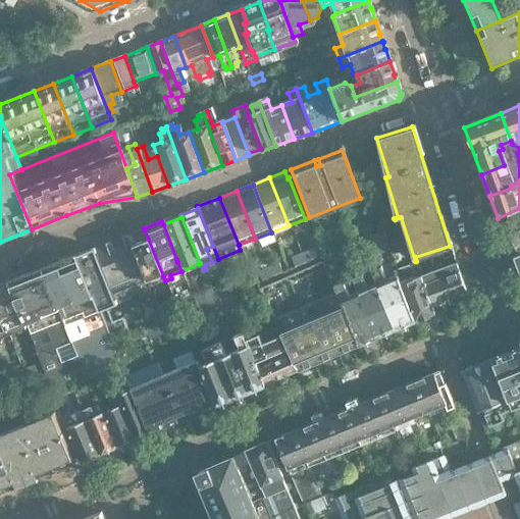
[(519,274),(519,223),(519,222),(513,225),(517,235),(510,238),(517,256),(505,261),(511,277),(519,274)]
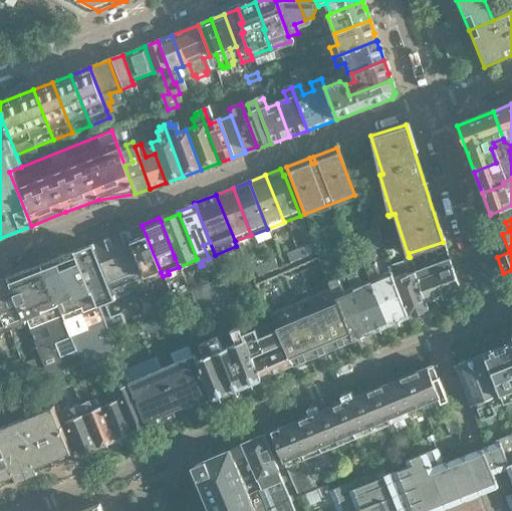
[(161,272),(142,225),(124,232),(141,270),(144,279),(161,272)]
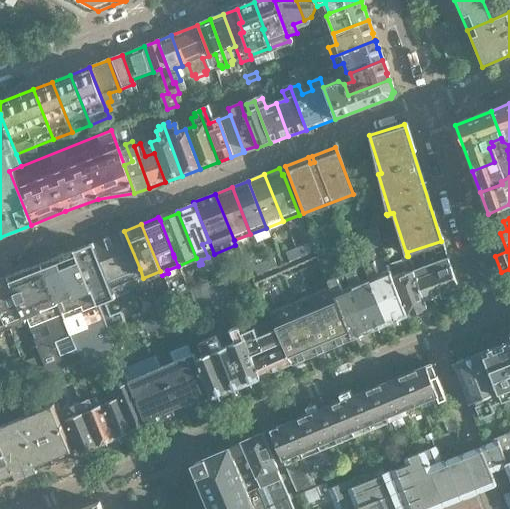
[(375,229),(364,232),(369,244),(376,241),(379,240),(375,229)]
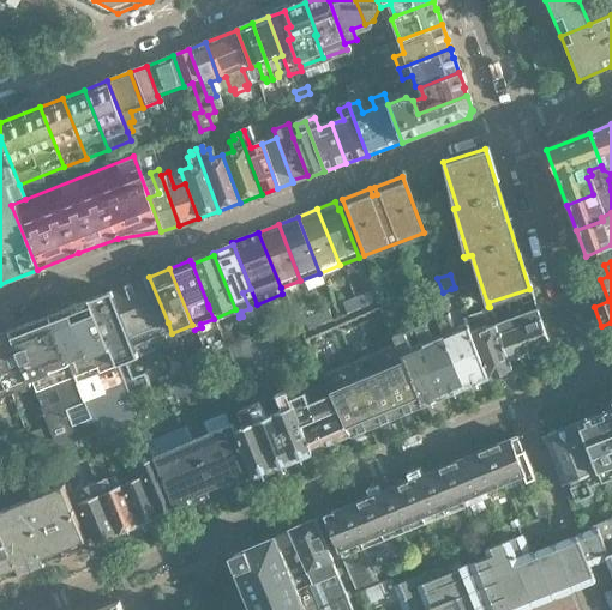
[(168,322),(149,277),(130,285),(144,322),(148,331),(168,322)]
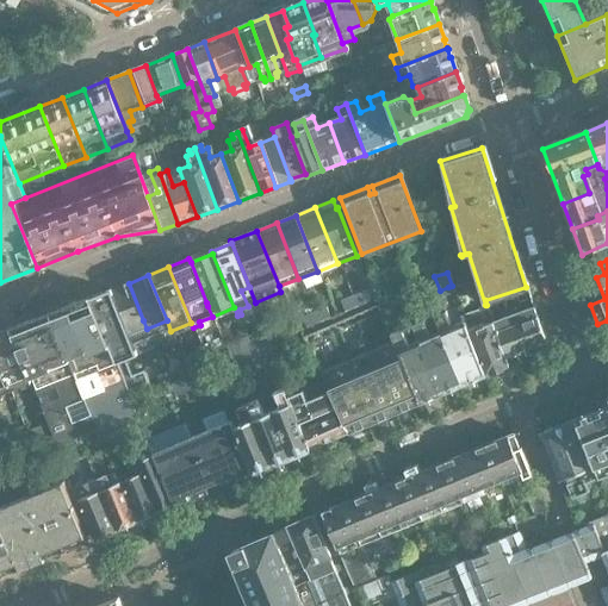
[(434,276),(422,281),(427,295),(440,291),(434,276)]
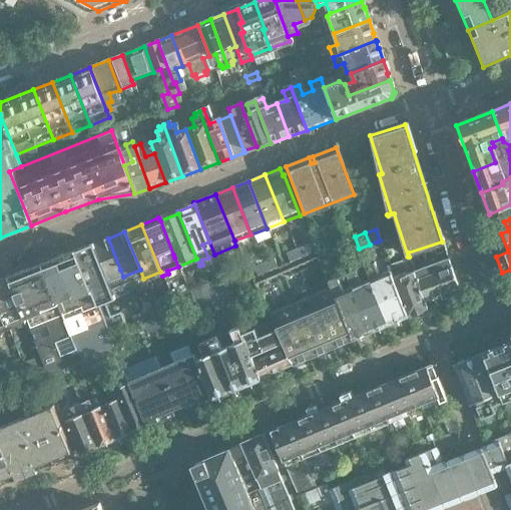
[(355,236),(345,240),(349,251),(357,249),(359,248),(355,236)]
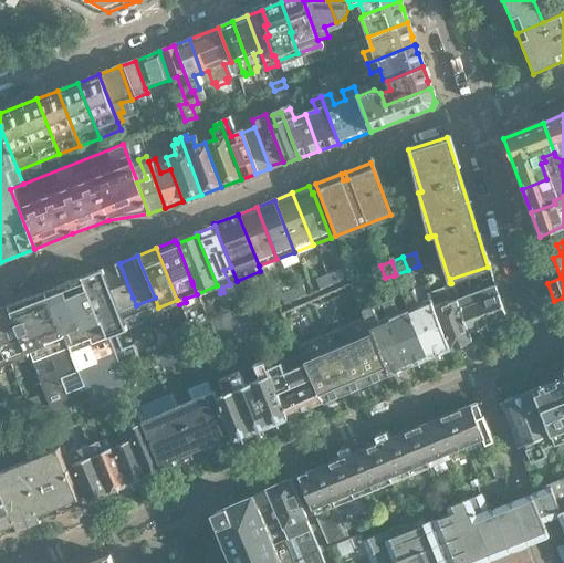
[(133,298),(119,263),(101,271),(117,313),(136,305),(133,298)]
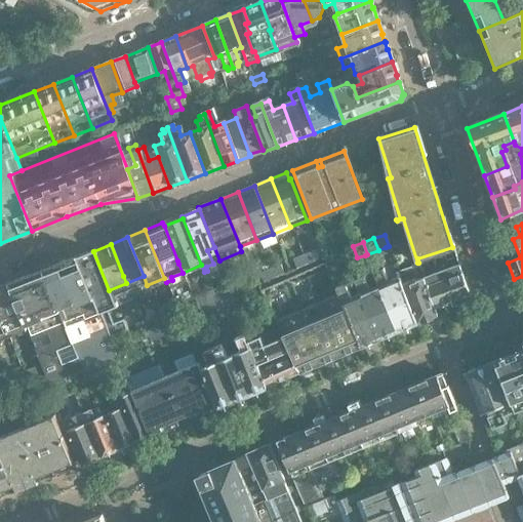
[(353,246),(343,250),(347,262),(357,257),(353,246)]
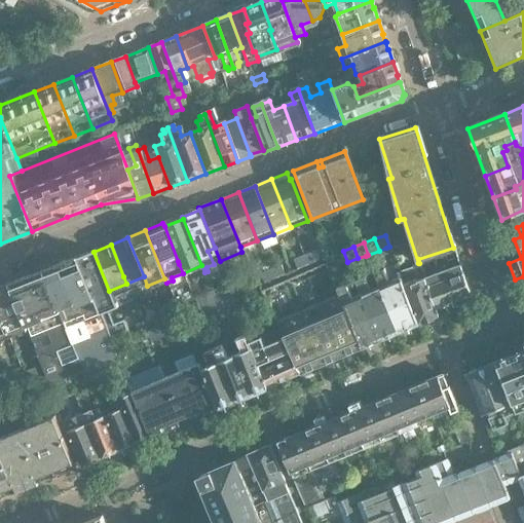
[(343,251),(333,255),(337,266),(347,262),(343,251)]
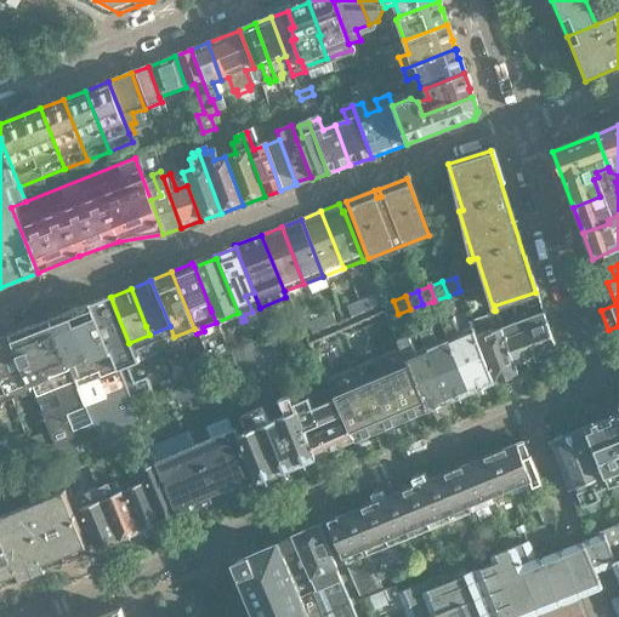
[(136,364),(109,297),(90,304),(131,411),(152,403),(143,383),(132,388),(125,369),(136,364)]
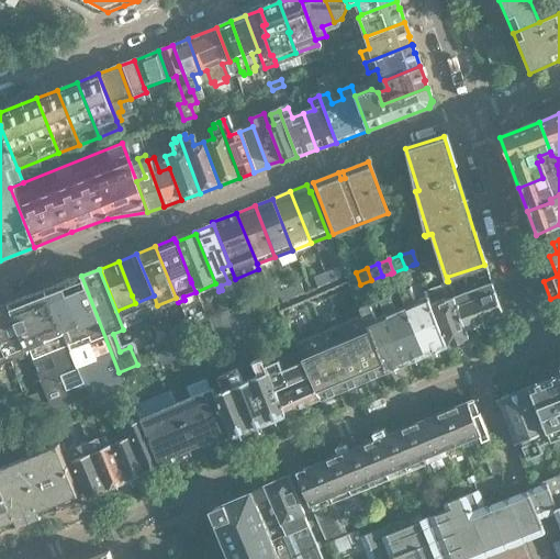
[(356,272),(344,276),(347,284),(349,289),(350,288),(360,284),(356,272)]
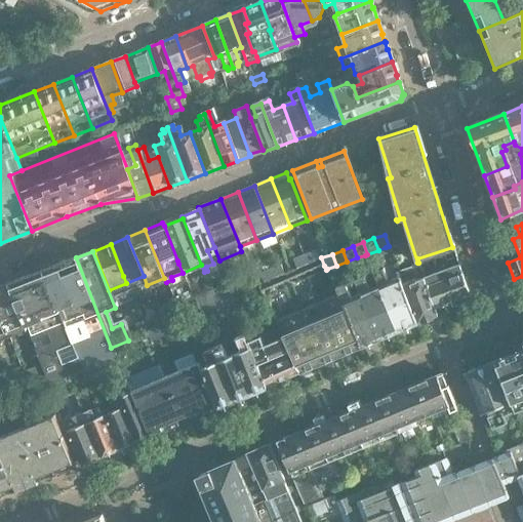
[(111,348),(76,257),(41,271),(83,377),(118,364),(111,348)]
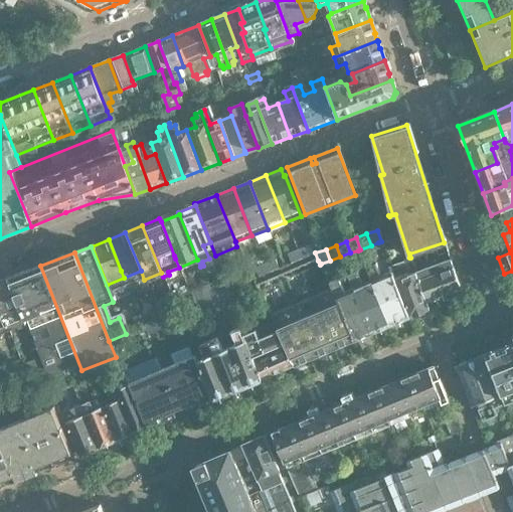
[(424,303),(413,274),(409,262),(401,265),(406,277),(394,282),(408,319),(428,311),(424,303)]
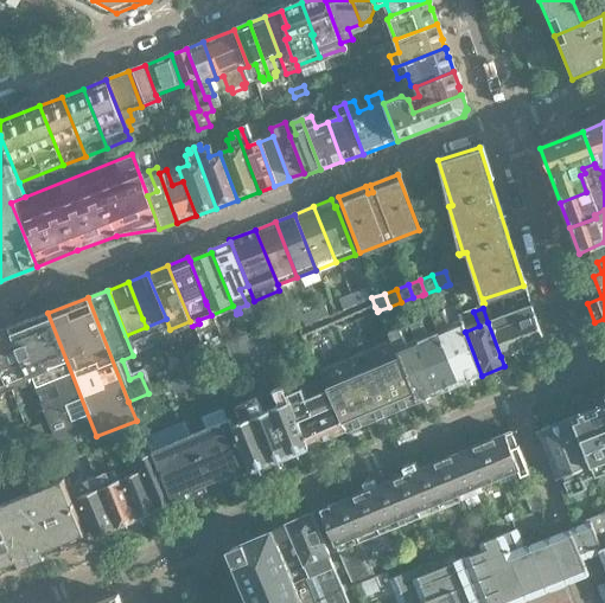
[(542,342),(529,308),(488,322),(501,357),(542,342)]
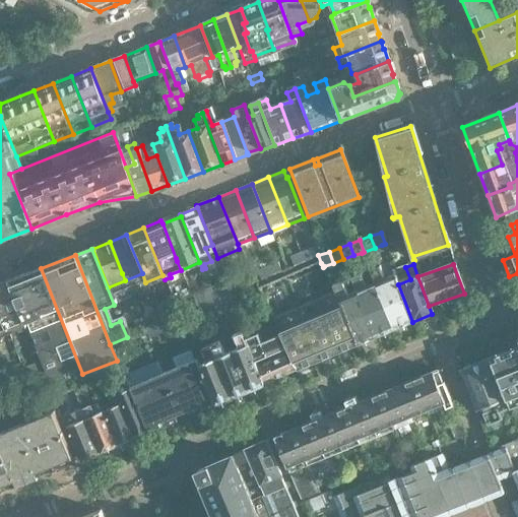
[(412,322),(398,284),(395,276),(384,281),(379,267),(369,271),(375,284),(376,284),(393,329),(412,322)]
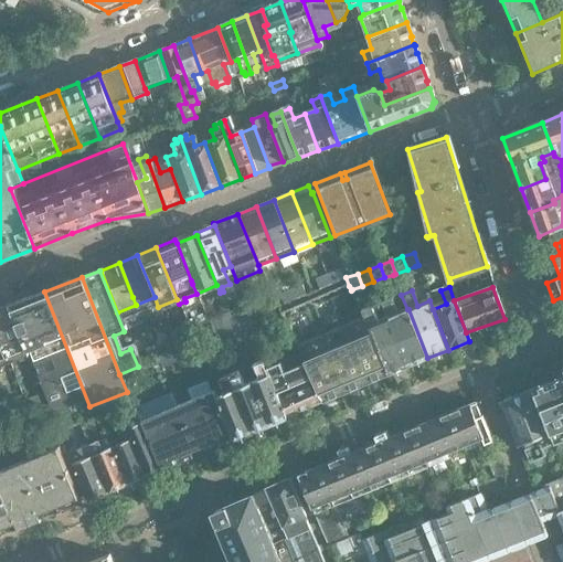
[(89,406),(44,292),(8,307),(25,352),(53,421),(89,406)]
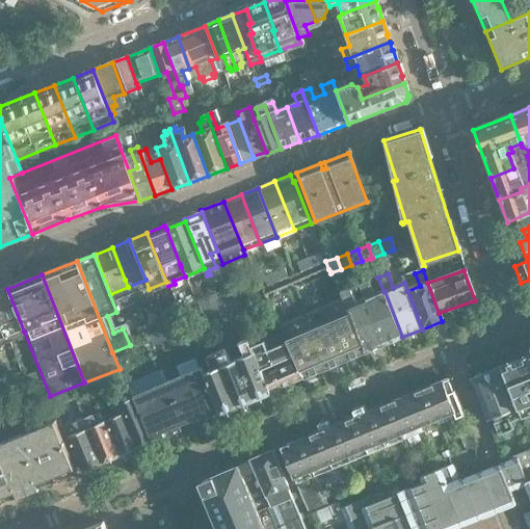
[(385,291),(383,291),(374,295),(369,282),(359,286),(365,299),(382,345),(402,337),(385,291)]
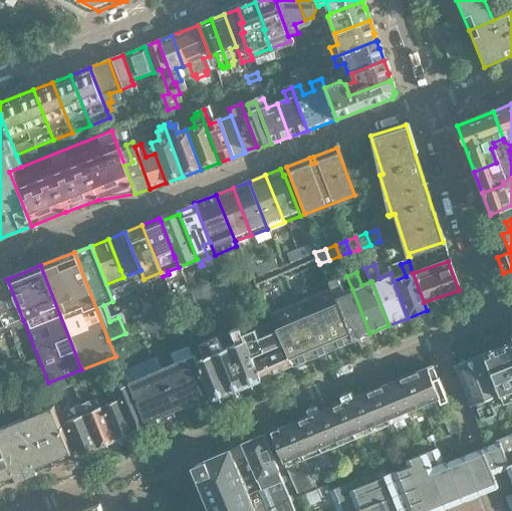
[(23,320),(7,279),(0,281),(0,314),(5,327),(23,320)]
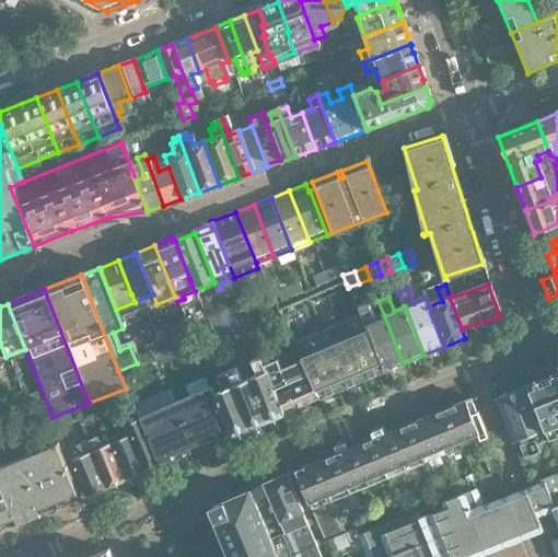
[(403,363),(384,315),(373,320),(368,305),(358,309),(360,315),(382,372),(403,363)]
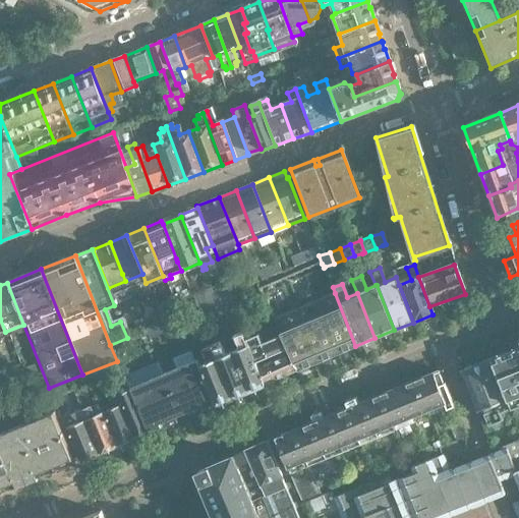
[(236,304),(230,289),(215,295),(221,310),(236,304)]
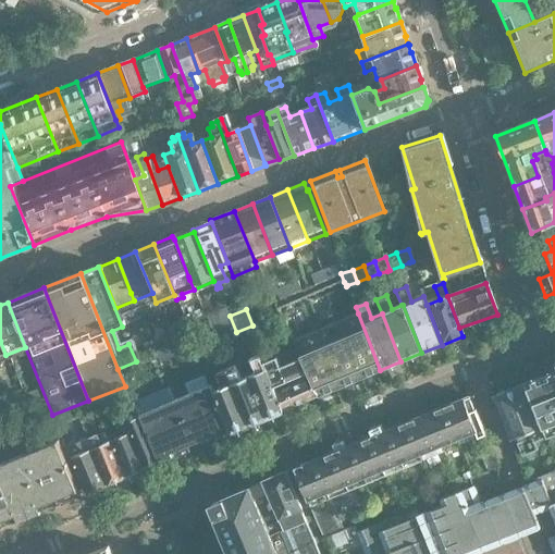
[(380,370),(358,314),(293,342),(300,360),(317,397),(380,370)]
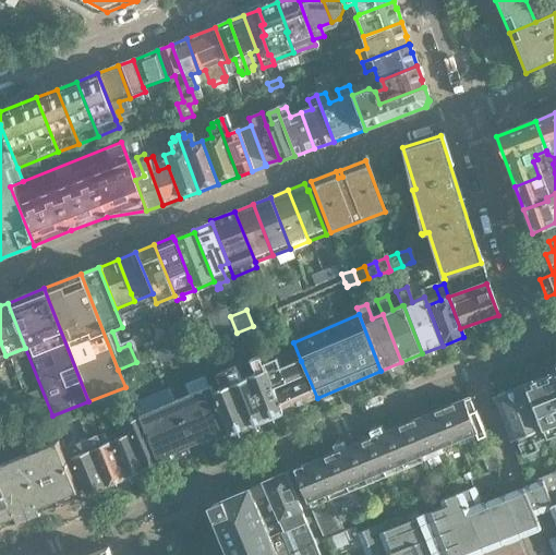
[(209,327),(206,318),(188,326),(191,335),(209,327)]
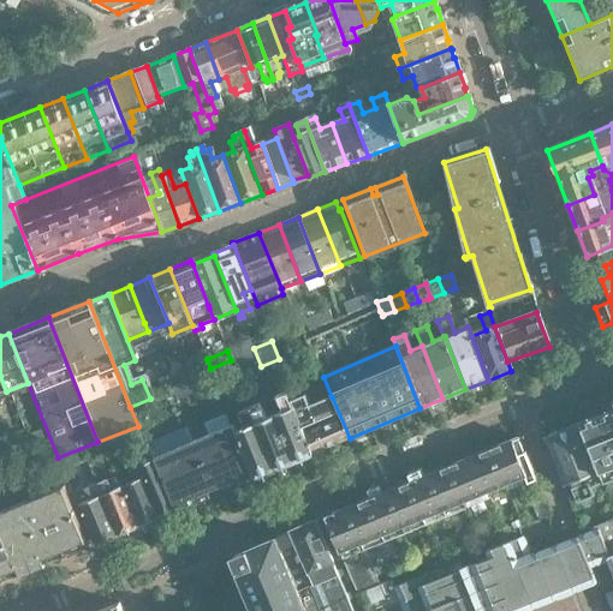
[(253,369),(237,376),(233,377),(239,390),(259,382),(253,369)]
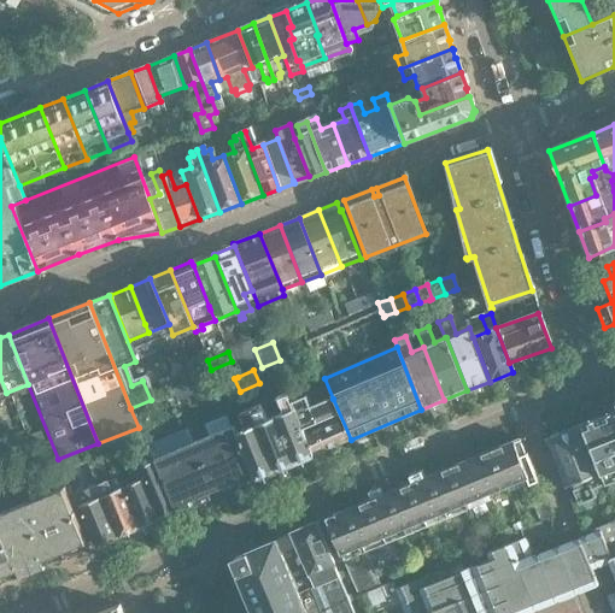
[(351,440),(333,399),(306,410),(297,388),(286,393),(287,395),(312,457),(351,440)]
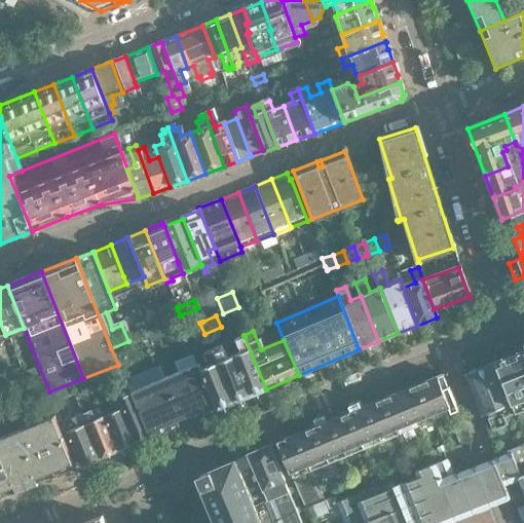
[(266,389),(245,337),(234,341),(239,355),(233,357),(250,396),(266,389)]
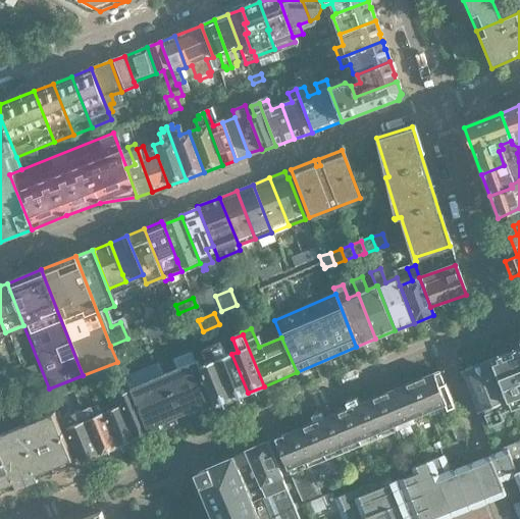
[(231,400),(209,348),(206,341),(198,344),(201,352),(193,355),(197,363),(214,407),(231,400)]
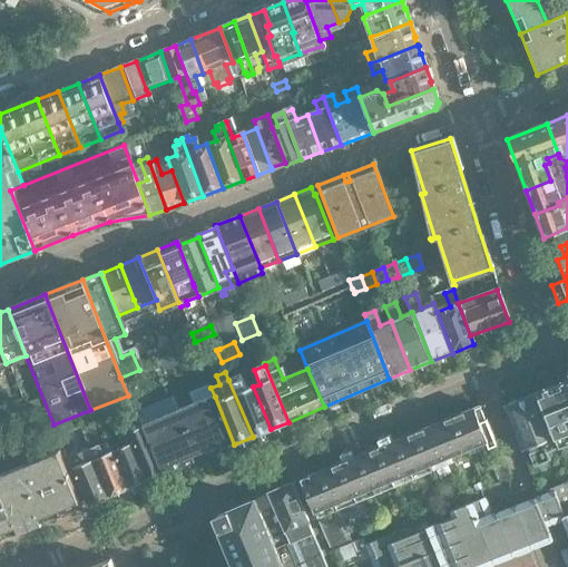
[(271,429),(253,387),(245,390),(240,375),(228,380),(253,437),(271,429)]
